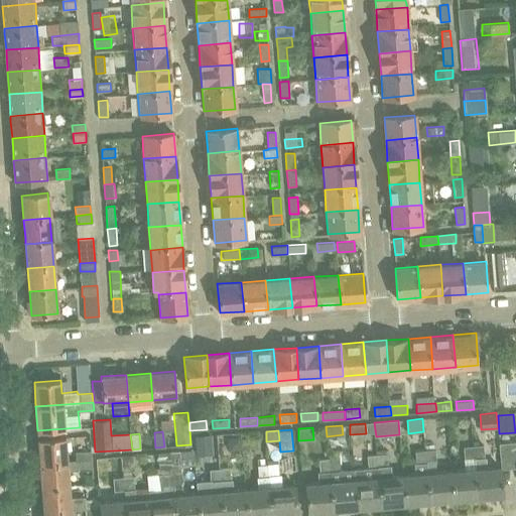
[(198,448),(199,456),(211,455),(210,435),(197,436),(198,448)]
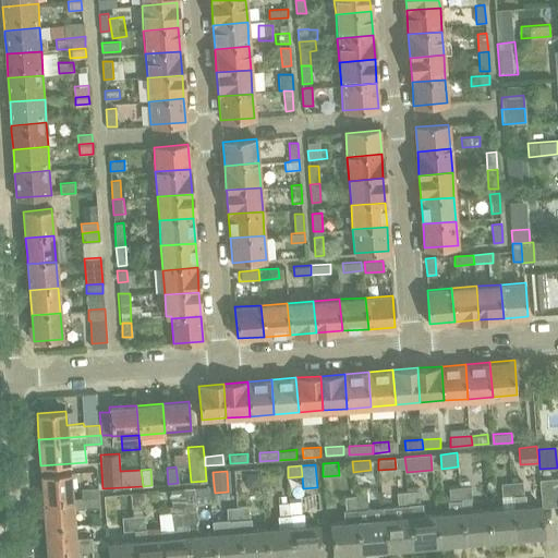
[(40,474),(43,501),(72,498),(71,472),(40,474)]
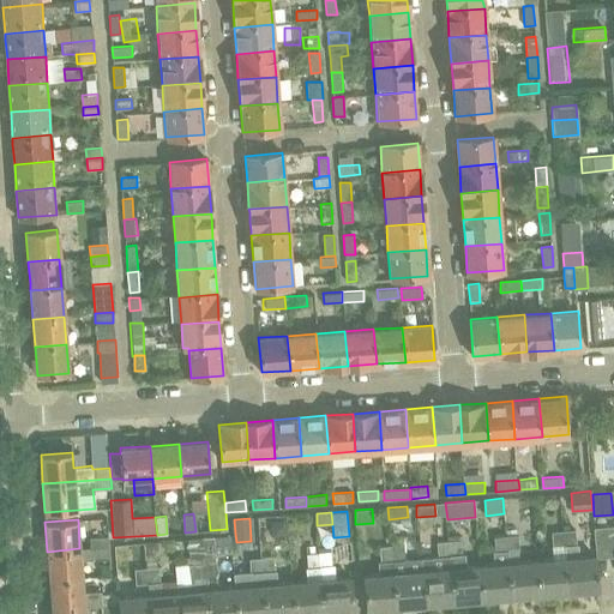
[(284,521),(271,522),(272,536),(286,535),(284,521)]
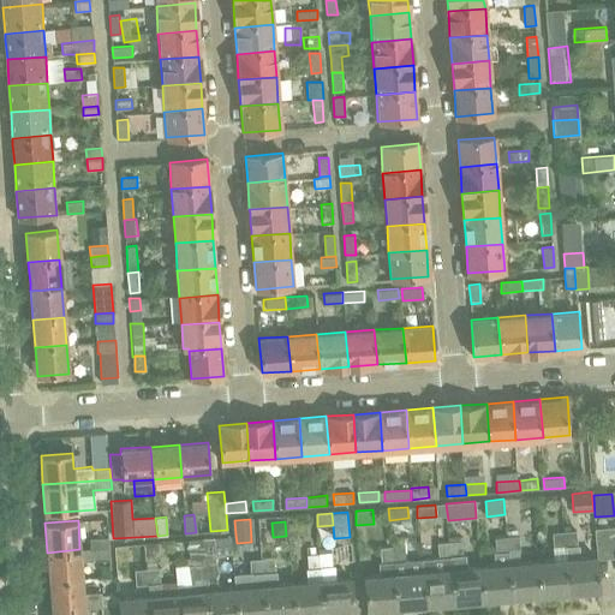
[(595,529),(597,559),(613,557),(610,527),(595,529)]
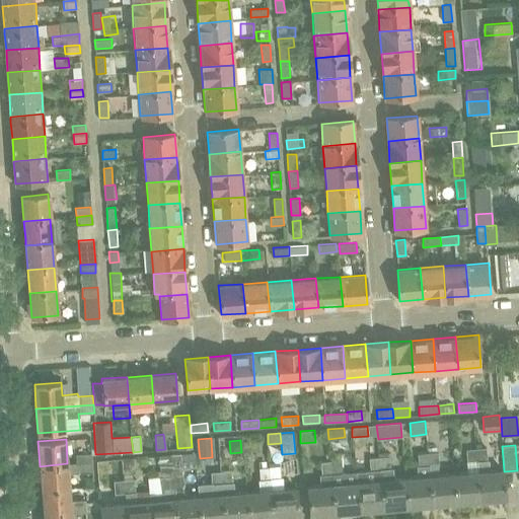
[(487,447),(476,448),(480,500),(505,498),(503,471),(503,468),(488,469),(487,447)]
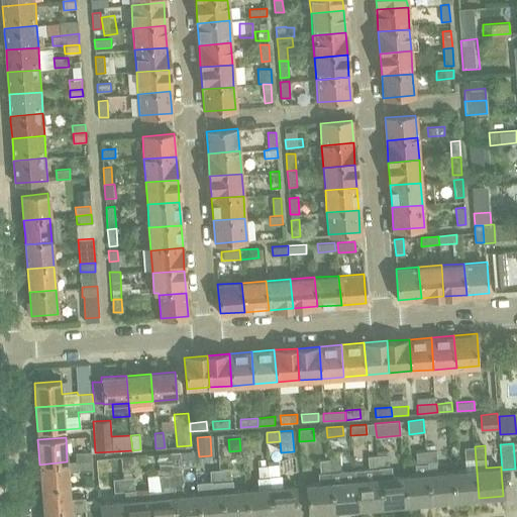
[(466,470),(451,471),(454,500),(479,498),(475,446),(463,447),(466,470)]
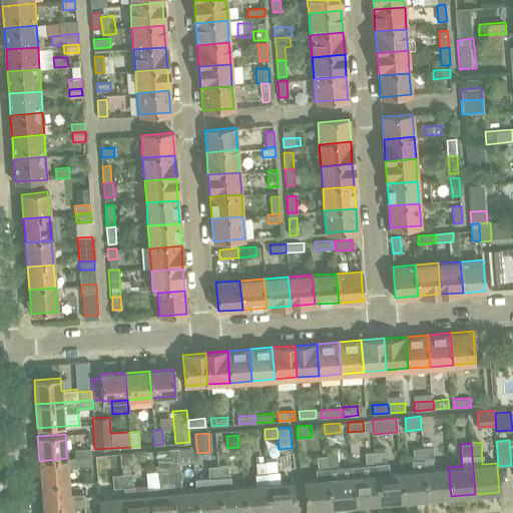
[(433,446),(423,447),(424,460),(434,459),(433,446)]
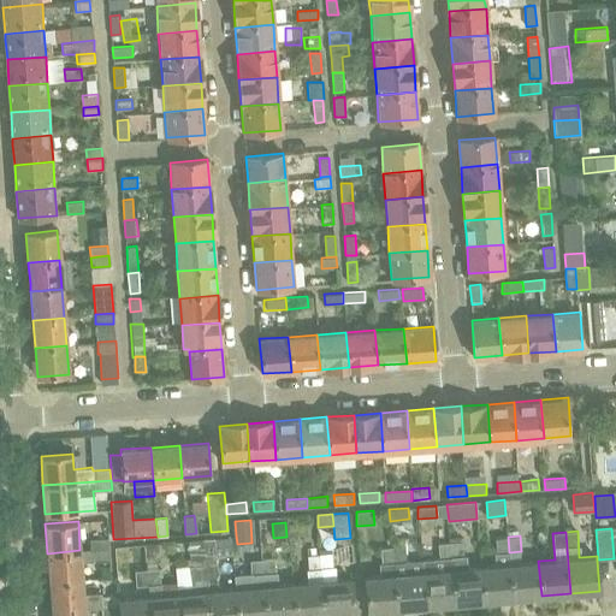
[(496,564),(480,567),(484,600),(513,598),(510,564),(509,552),(508,537),(495,538),(496,552),(495,552),(496,564)]
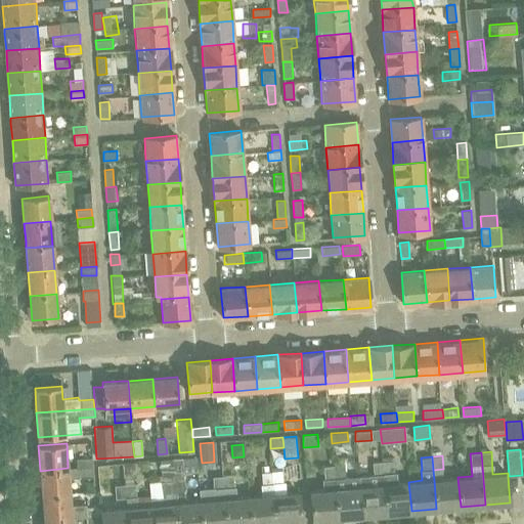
[(76,459),(77,468),(92,466),(92,457),(76,459)]
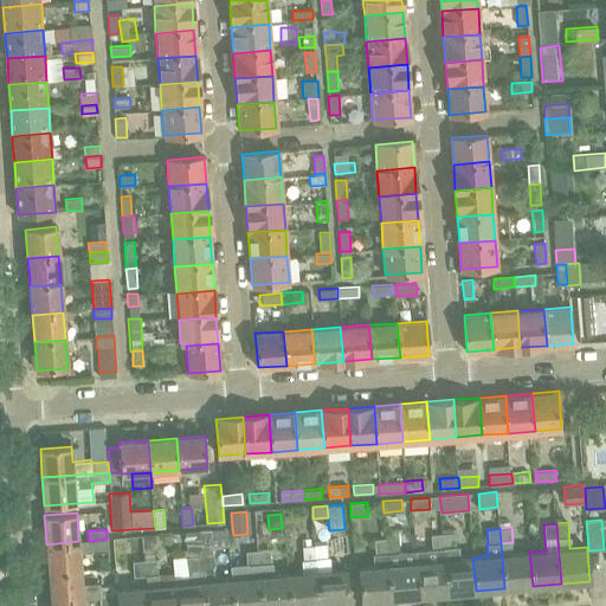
[(455,532),(443,533),(447,593),(476,591),(472,558),(461,558),(459,546),(456,546),(455,532)]
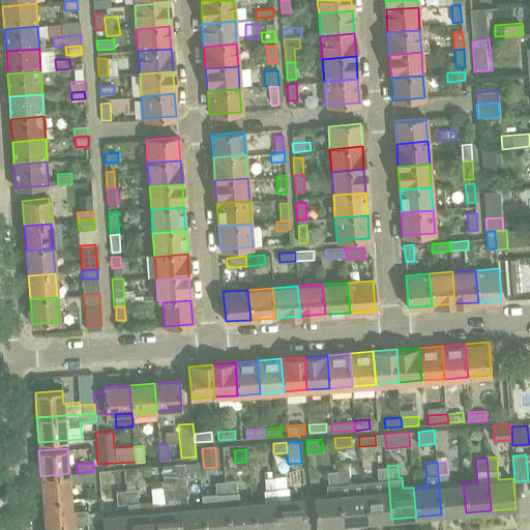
[(363,481),(364,492),(366,521),(385,520),(391,519),(387,466),(376,467),(378,480),(363,481)]
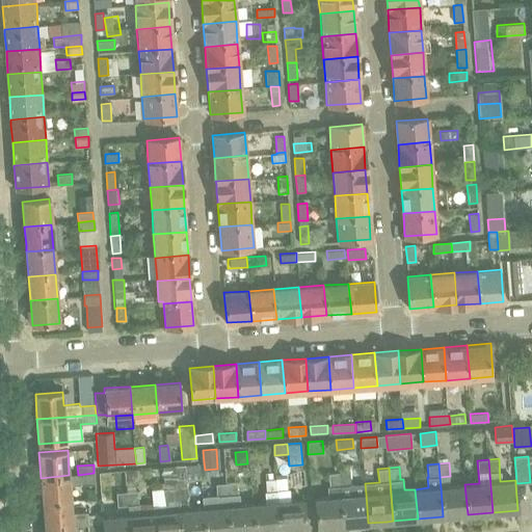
[(349,471),(339,472),(340,485),(341,496),(343,525),(368,523),(366,494),(354,495),(353,483),(350,483),(349,471)]
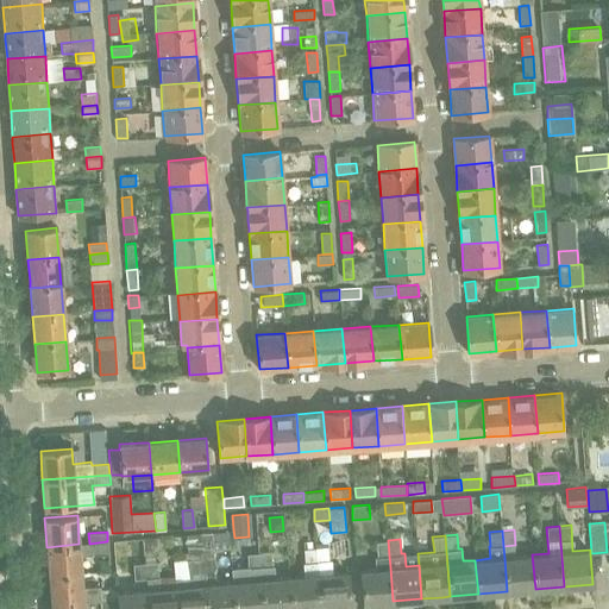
[(389,556),(388,540),(376,542),(377,557),(389,556)]
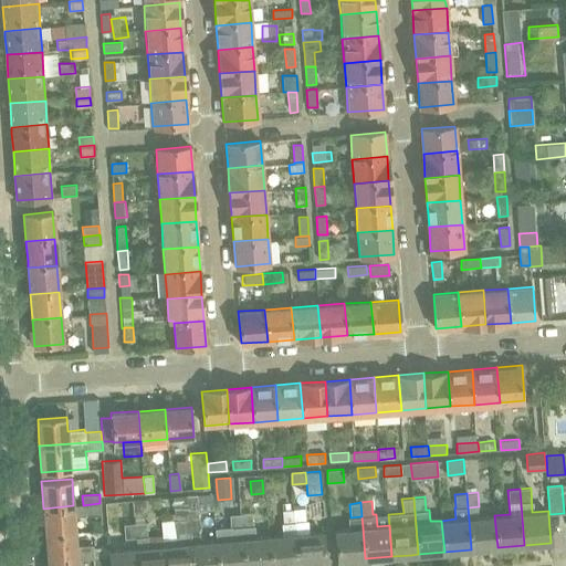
[(84,515),(101,514),(100,503),(83,505),(84,515)]
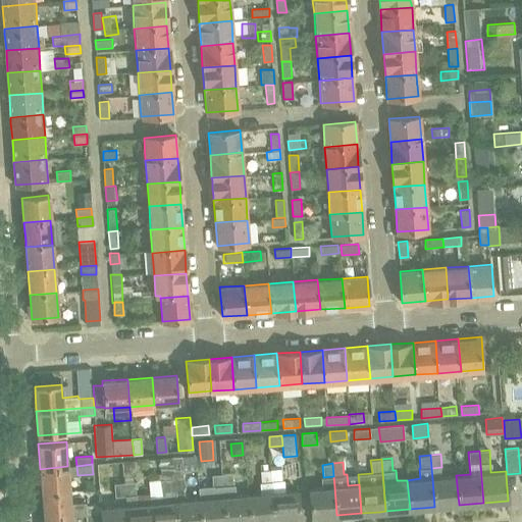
[(68,466),(40,469),(42,492),(69,490),(68,476),(68,466)]
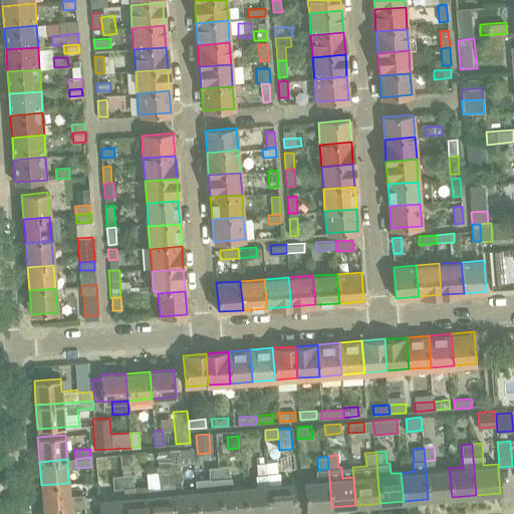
[(276,461),(267,462),(271,512),(295,510),(293,482),(279,484),(276,461)]
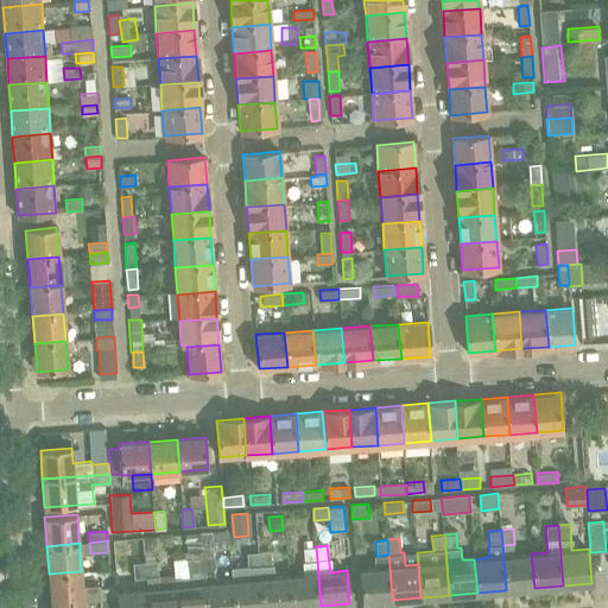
[(305,574),(290,576),(292,607),(299,607),(321,606),(316,546),(303,548),(305,574)]
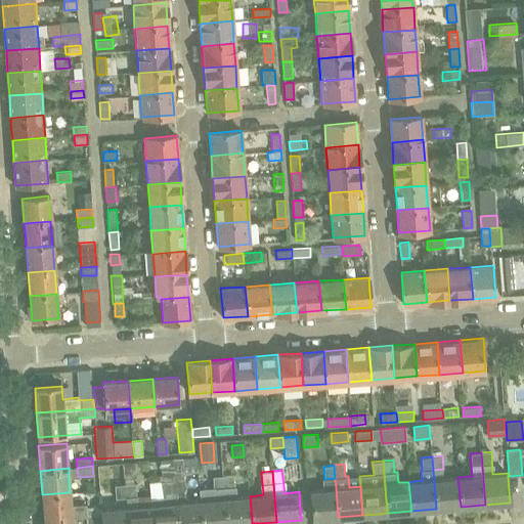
[(201,500),(202,523),(227,523),(223,475),(212,476),(213,487),(200,488),(201,500)]
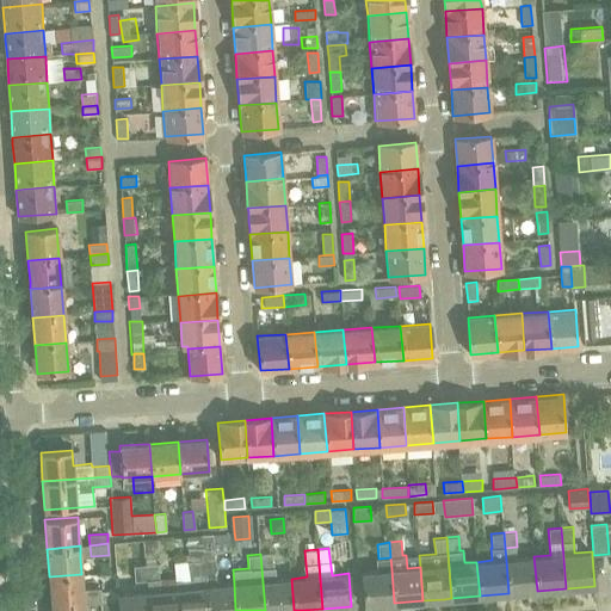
[(271,554),(260,554),(265,610),(294,610),(291,579),(273,580),(271,554)]
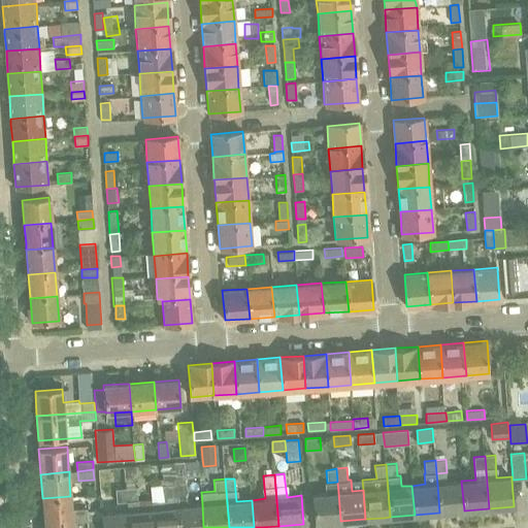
[(461,481),(437,484),(439,513),(464,510),(461,481)]
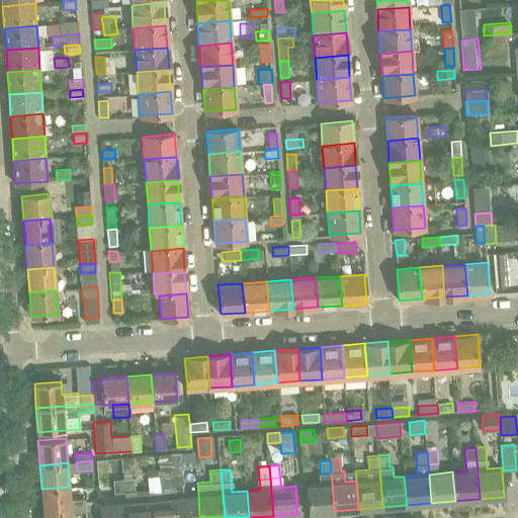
[(180,473),(172,475),(175,517),(199,517),(198,495),(183,496),(183,486),(181,486),(180,473)]
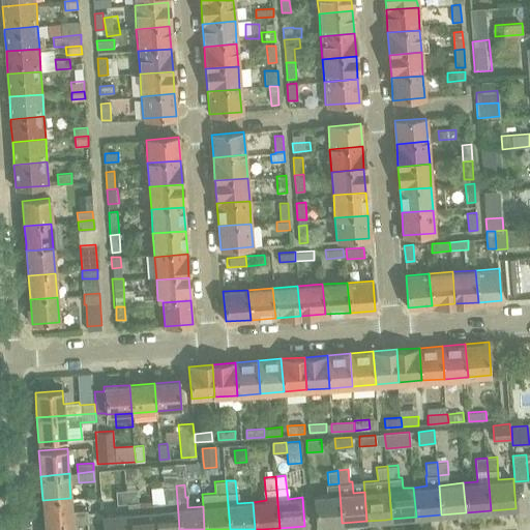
[(86,487),(86,497),(94,496),(94,486),(86,487)]
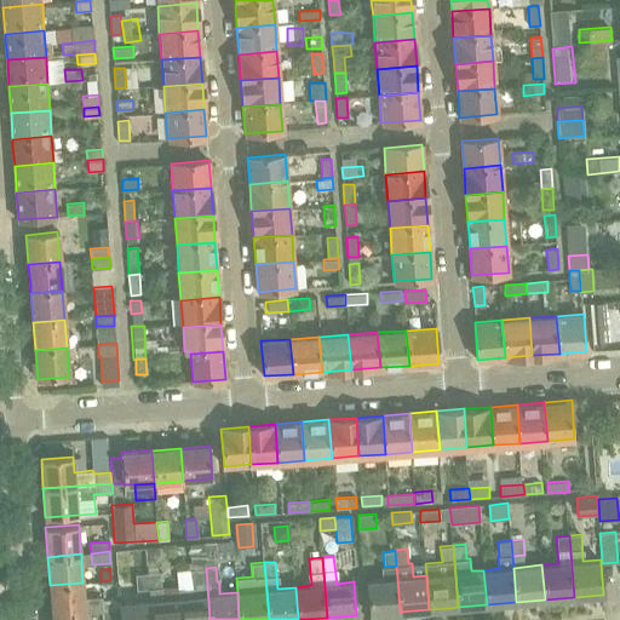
[(178,589),(179,597),(181,619),(210,619),(206,568),(193,569),(195,587),(178,589)]
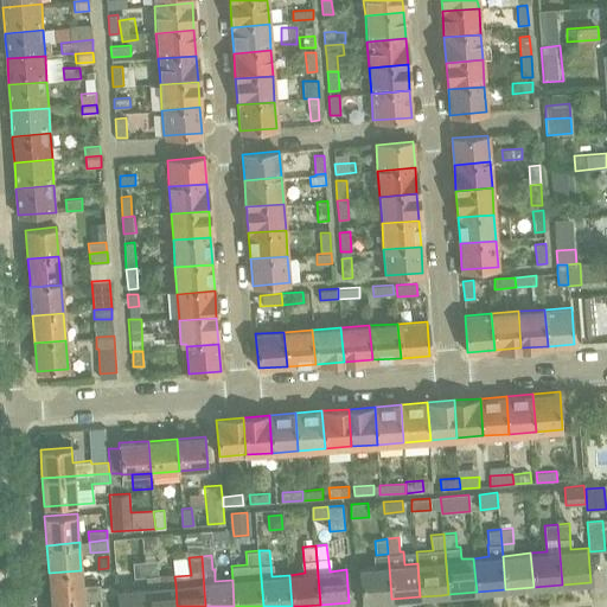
[(43,580),(42,558),(31,558),(32,581),(43,580)]
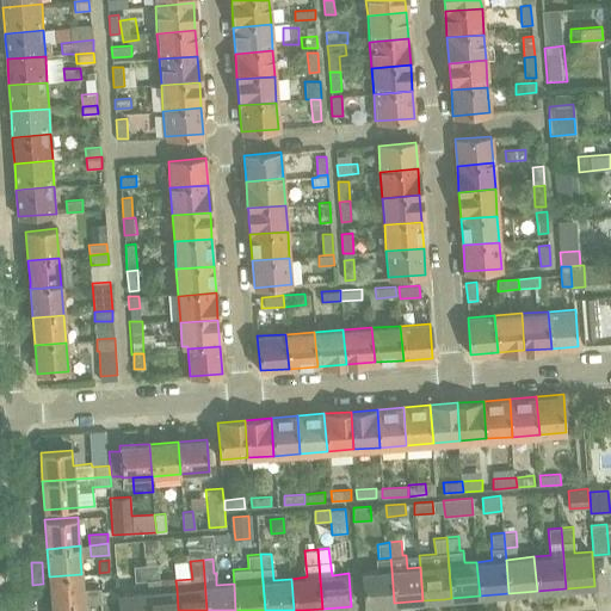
[(156,563),(147,565),(148,580),(149,591),(149,610),(178,610),(177,588),(160,590),(156,563)]
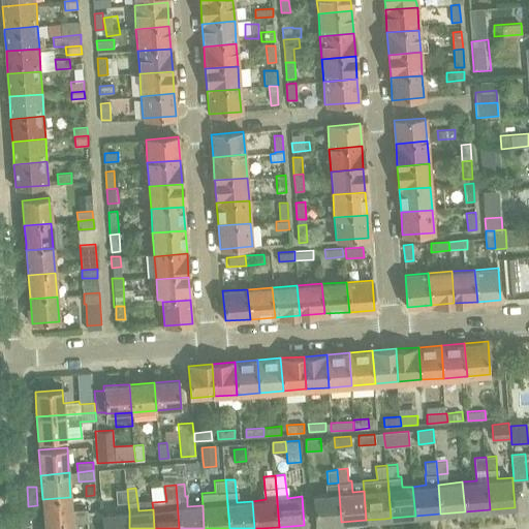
[(116,503),(128,502),(127,489),(115,490),(116,503)]
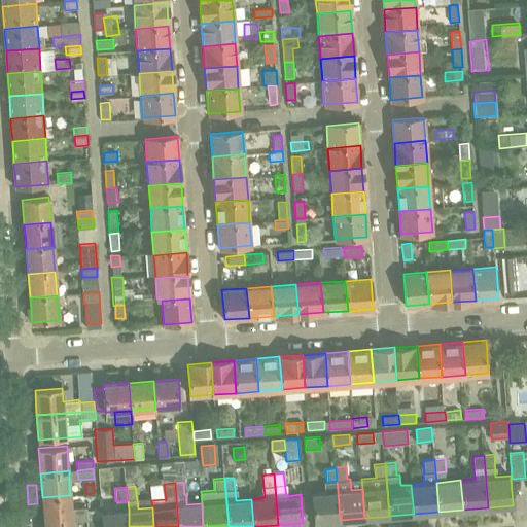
[(340,520),(338,491),(313,493),(316,522),(340,520)]
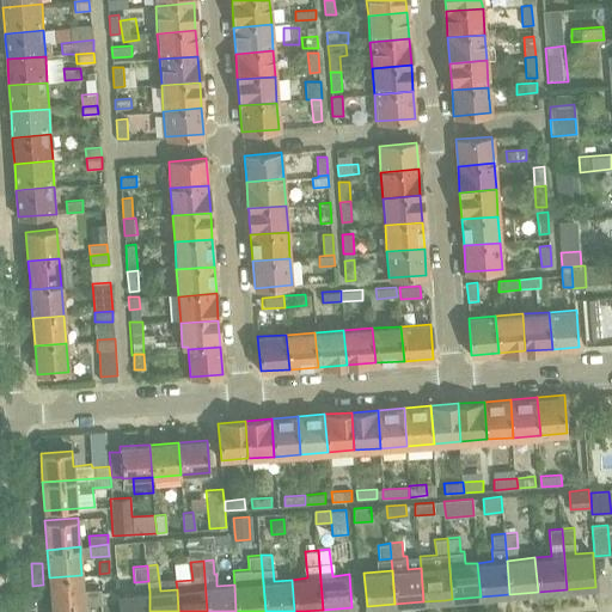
[(81,575),(49,577),(51,606),(84,604),(102,603),(120,601),(118,591),(101,592),(101,588),(83,589),(81,575)]
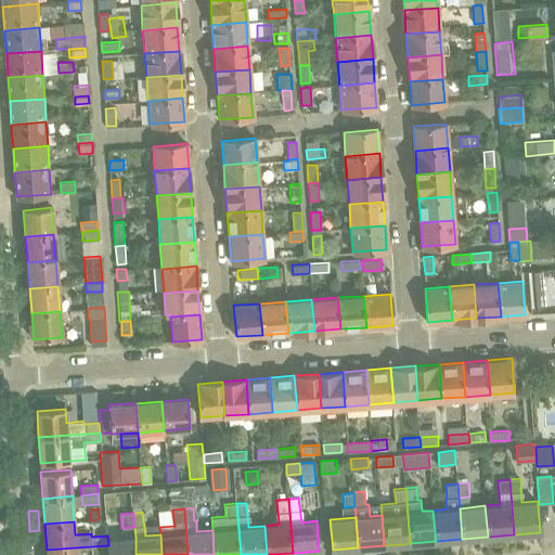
[(136,554),(136,537),(108,539),(110,554),(136,554)]
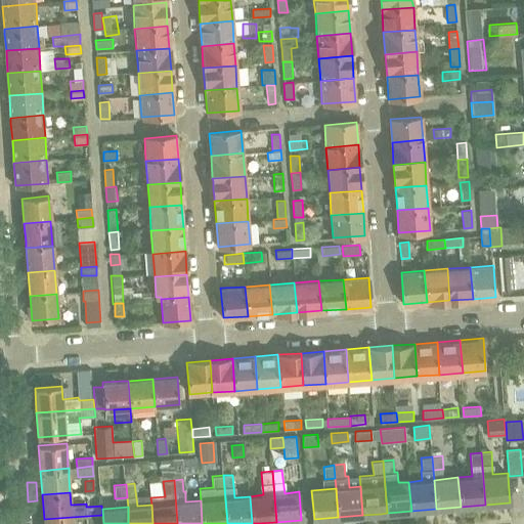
[(102,515),(87,516),(87,523),(99,523),(102,523),(102,515)]
